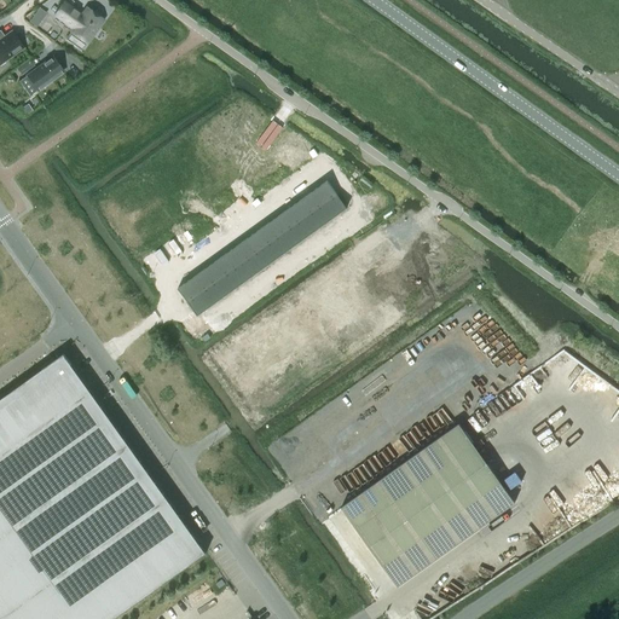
[(103,19),(87,7),(81,16),(77,13),(77,12),(63,1),(55,15),(73,28),(70,32),(86,42),(86,44),(103,19)]
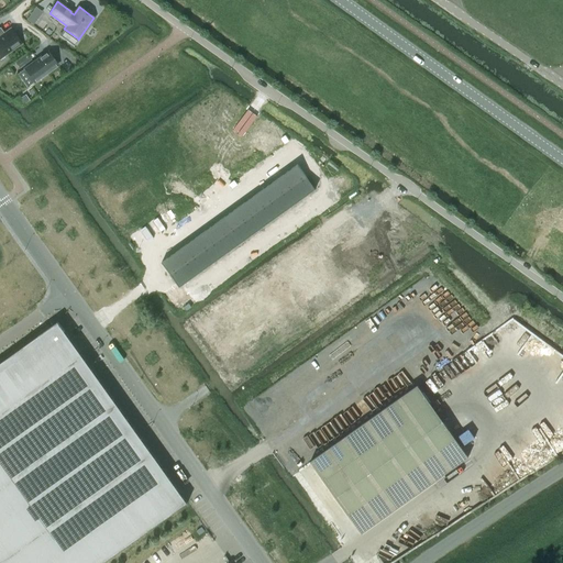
[(31,14),(26,20),(33,24),(37,19),(31,14)]
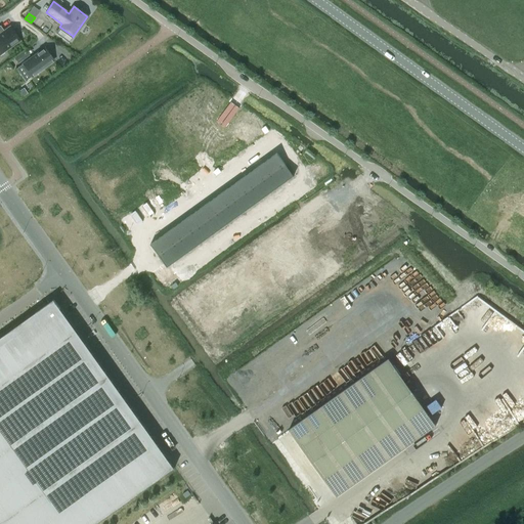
[(0,53),(19,40),(9,27),(4,31),(0,26),(0,53)]
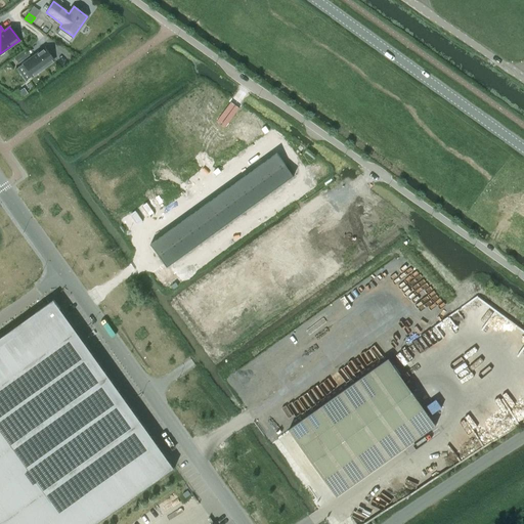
[(44,48),(23,63),(32,77),(53,60),(44,48)]
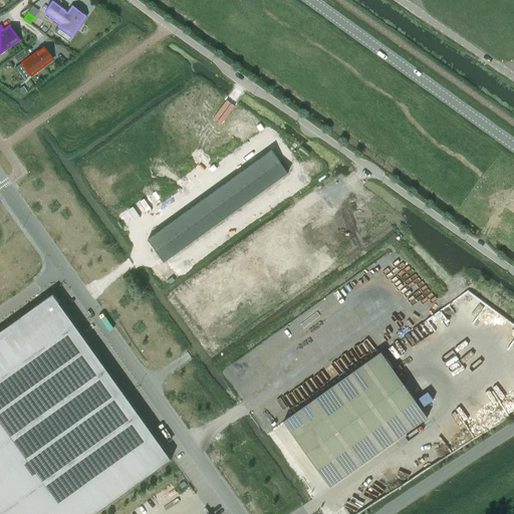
[(271,150),(148,239),(164,262),(288,173),(271,150)]
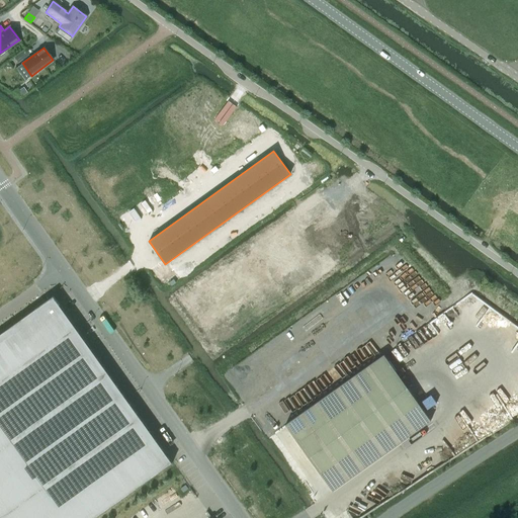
[(332,194),(290,226),(324,273),(365,242),(332,194)]
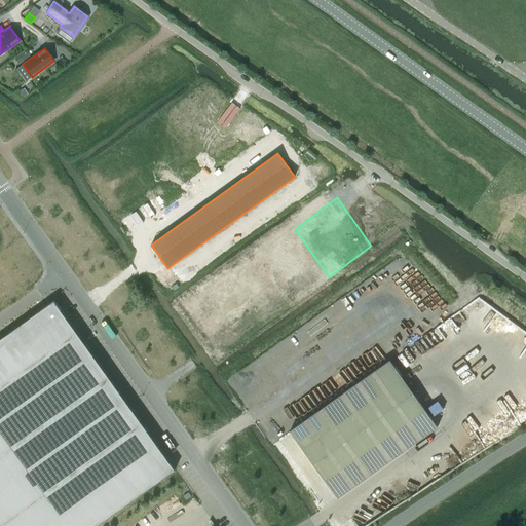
[(258,277),(242,289),(267,323),(284,311),(258,277)]
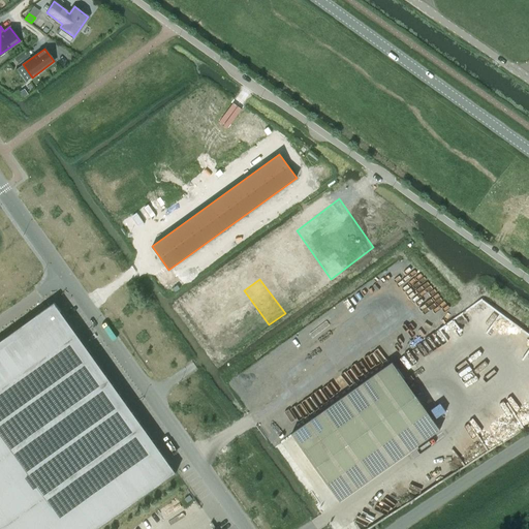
[(244,290),(227,303),(252,337),(269,324),(244,290)]
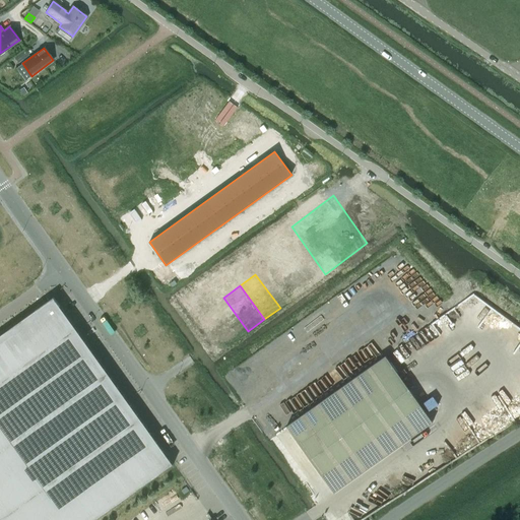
[(0,519),(94,519),(173,464),(54,297),(0,334),(0,519)]
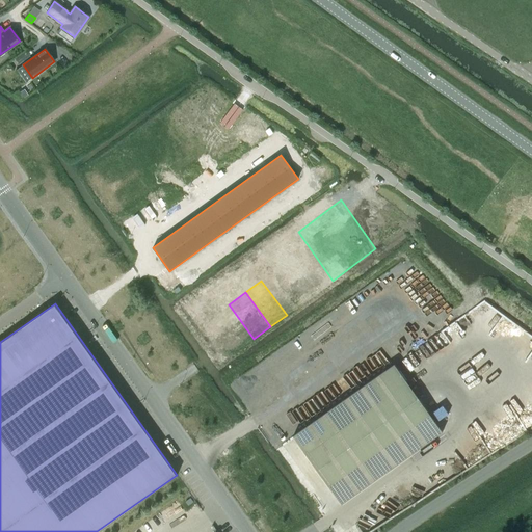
[(229,304),(213,316),(238,350),(254,339),(229,304)]
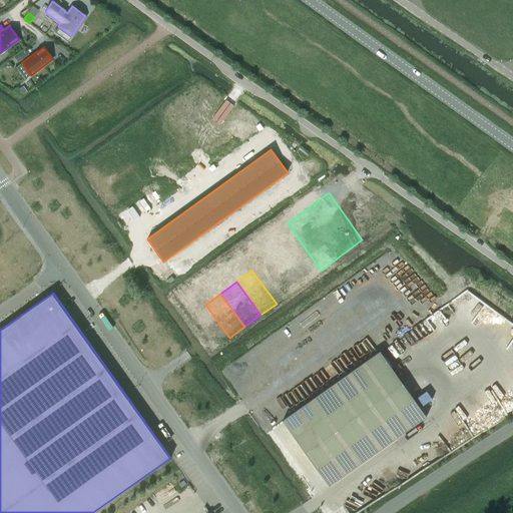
[(205,305),(189,317),(213,350),(229,338),(205,305)]
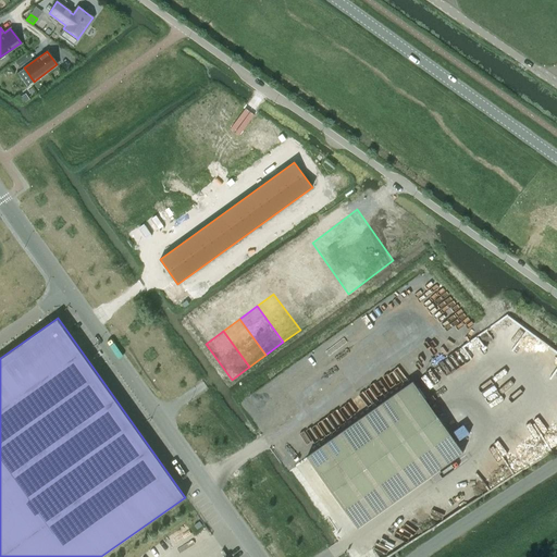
[(463,452),(412,381),(307,456),(357,528),(463,452)]
